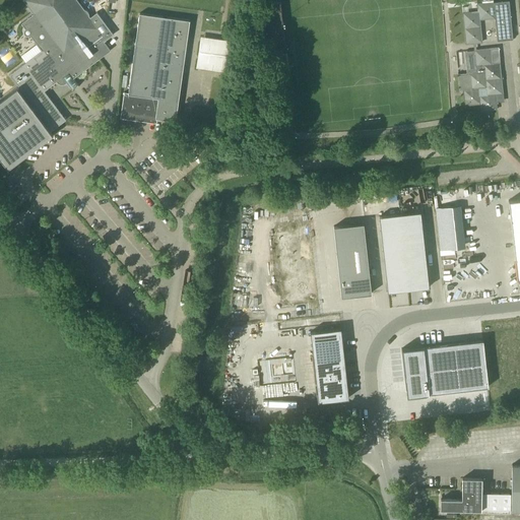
[(21,23),(25,28),(23,30),(23,31),(23,34),(24,35),(25,36),(27,37),(28,37),(29,36),(42,51),(41,51),(41,61),(43,64),(40,66),(53,84),(56,82),(61,84),(66,83),(69,87),(75,83),(79,87),(73,78),(111,51),(104,42),(113,35),(100,16),(94,20),(91,16),(89,18),(88,16),(88,14),(87,12),(86,11),(85,10),(84,9),(83,10),(75,0),(23,0),(34,13),(21,23)]
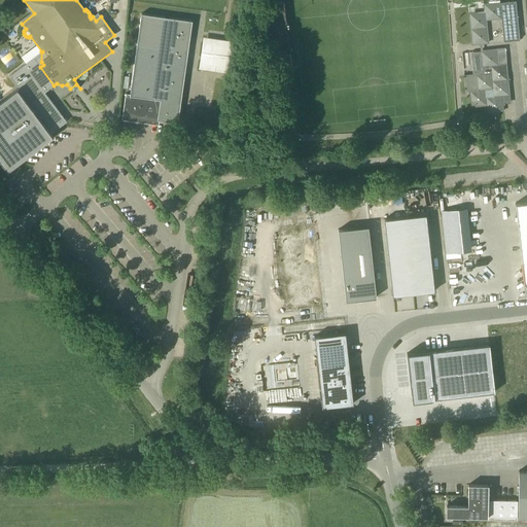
[(484,4),(485,12),(469,13),(472,44),(488,43),(486,20),(501,19),(503,41),(519,40),(516,1),(484,4)]
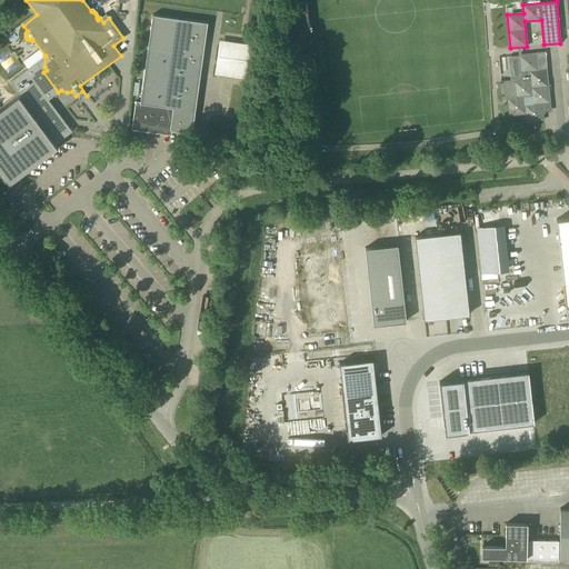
[(131,129),(171,135),(171,130),(192,133),(208,22),(152,15),(140,101),(136,101),(131,129)]
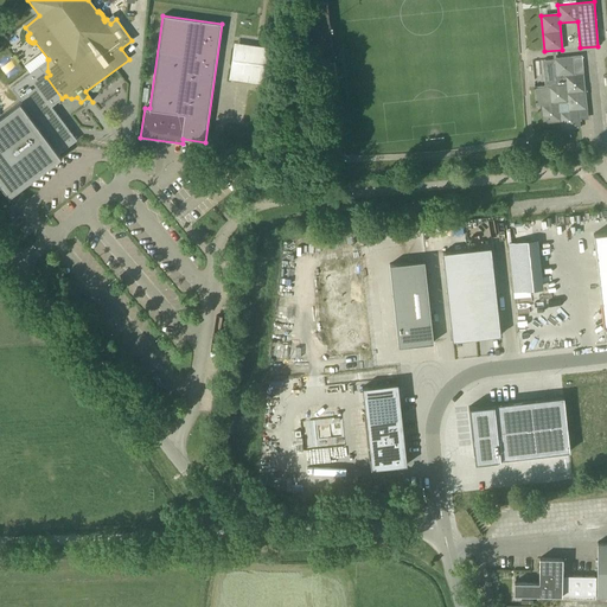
[(230,80),(264,84),(269,55),(235,50),(230,80)]
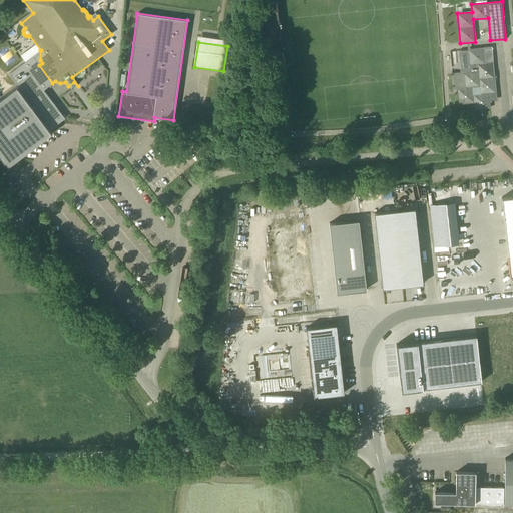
[(452,74),(454,89),(458,88),(459,104),(474,102),(475,109),(489,108),(489,101),(496,100),(492,62),(485,63),(483,48),(468,50),(470,72),(452,74)]
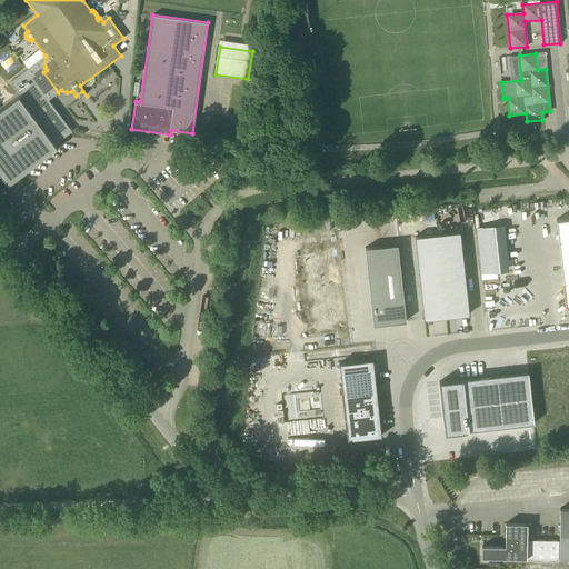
[(19,98),(18,97),(0,109),(0,181),(5,178),(8,183),(57,147),(55,145),(71,131),(48,100),(58,92),(43,72),(47,70),(45,67),(45,56),(10,82),(21,96),(19,98)]
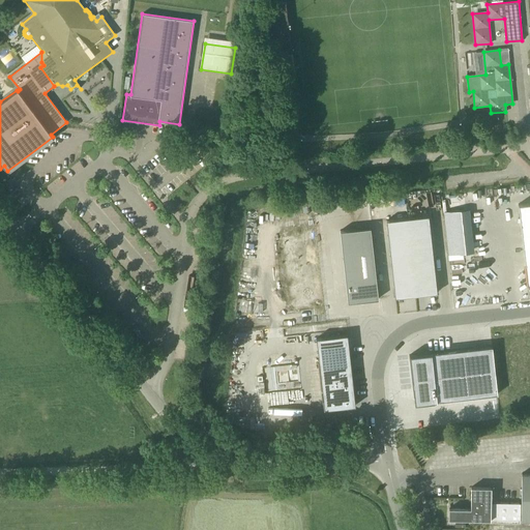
[(13,56),(4,62),(8,67),(18,61),(13,56)]
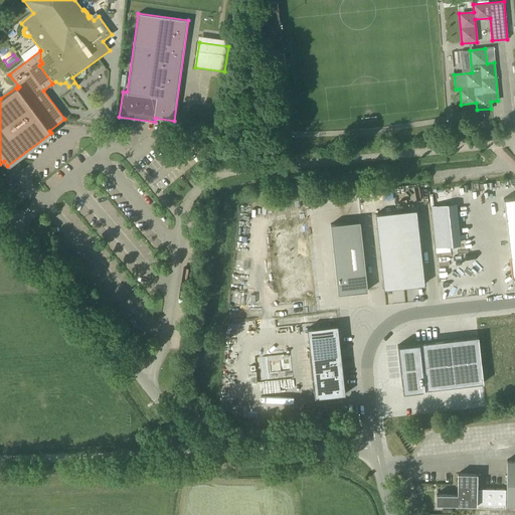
[(13,69),(21,63),(18,60),(10,66),(13,69)]
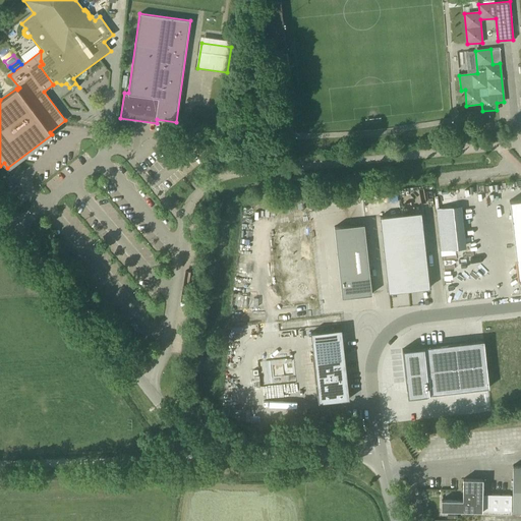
[(520,278),(520,198),(509,200),(518,279),(520,278)]
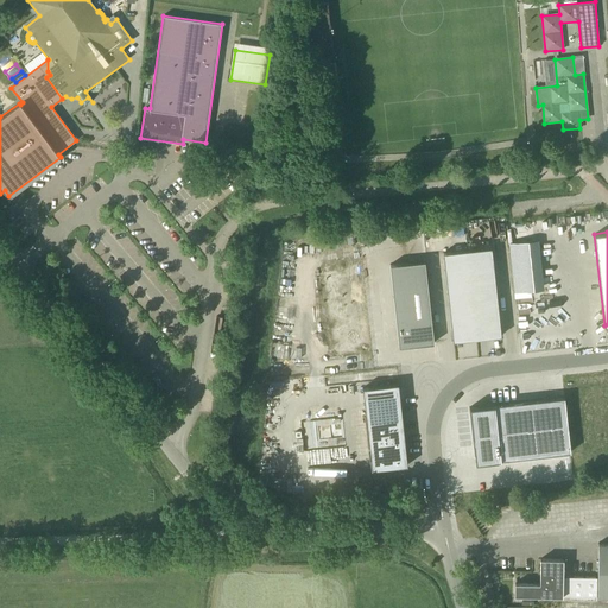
[(467,249),(443,252),(444,265),(444,270),(447,283),(448,301),(449,311),(453,343),(477,341),(501,339),(498,306),(495,289),(494,271),(493,259),(492,252),(491,247),(467,249)]
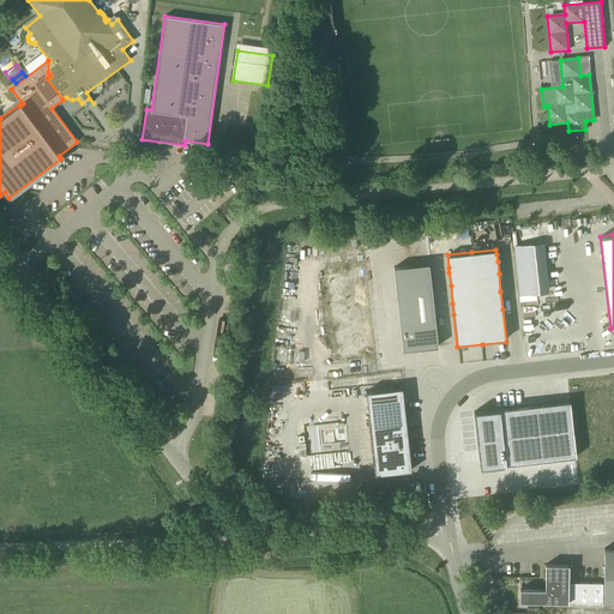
[(431,264),(395,268),(404,351),(440,347),(431,264)]
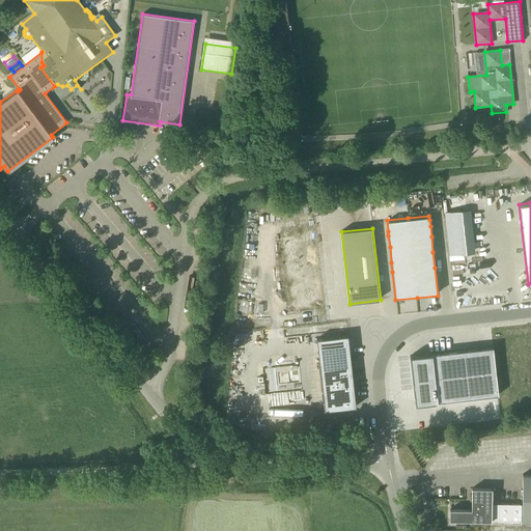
[(347,335),(316,338),(324,410),(356,407),(347,335)]
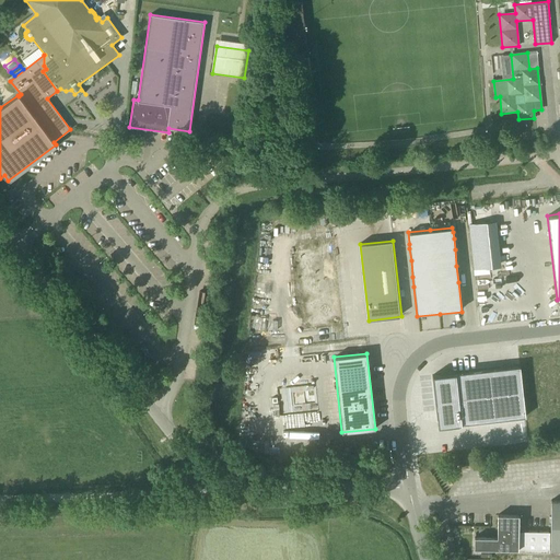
[(439,427),(525,417),(520,366),(433,375),(439,427)]
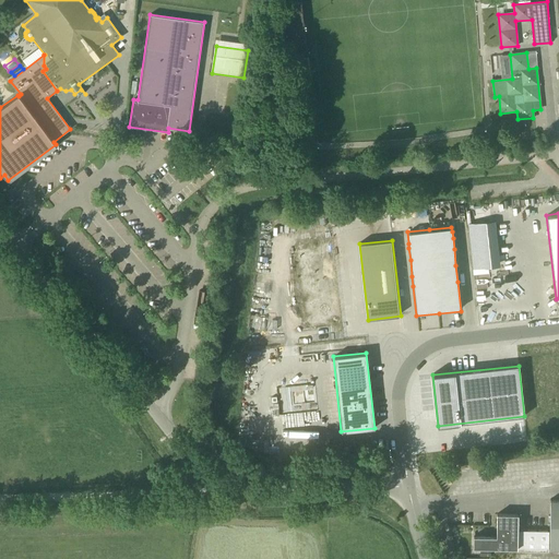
[(549,549),(558,548),(558,499),(550,500),(549,549)]
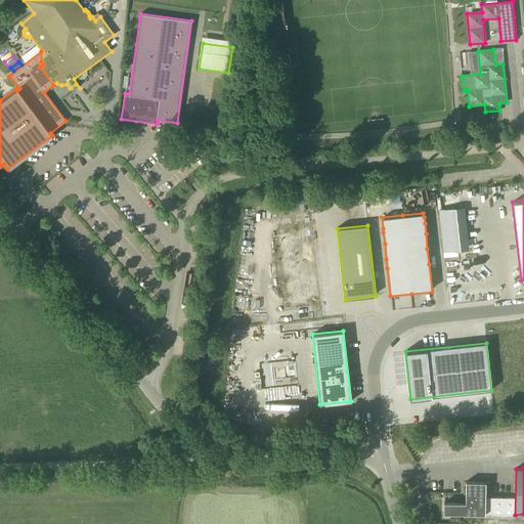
[(443,513),(484,514),(485,500),(485,482),(466,482),(465,504),(443,503),(443,513)]
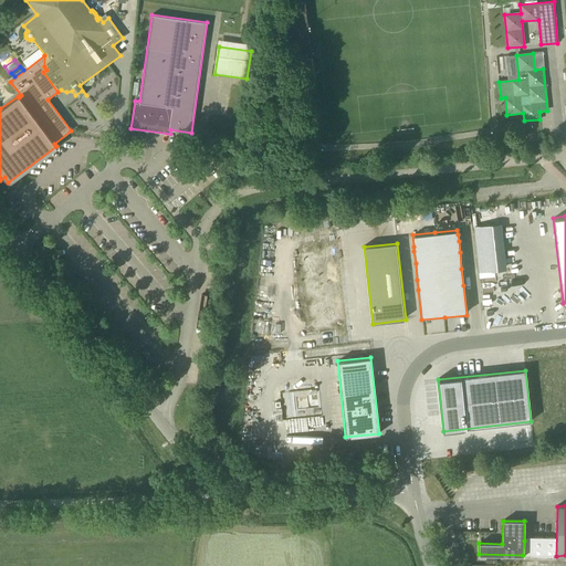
[(524,541),(523,555),(523,557),(555,558),(556,541),(524,541)]
